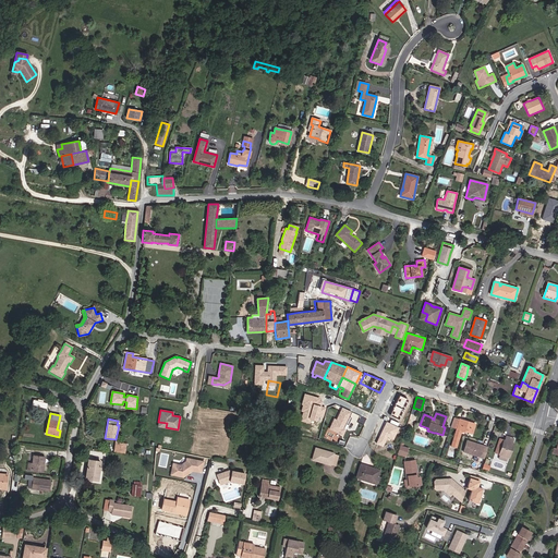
[(472,434),(475,424),(459,420),(451,446),(457,447),(461,431),(472,434)]
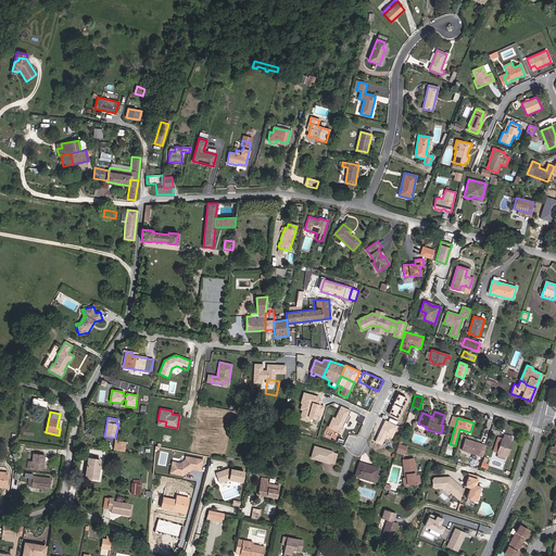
[(506,456),(512,442),(510,441),(512,437),(505,434),(503,439),(502,439),(497,453),(498,453),(496,457),(504,459),(505,455),(506,456)]
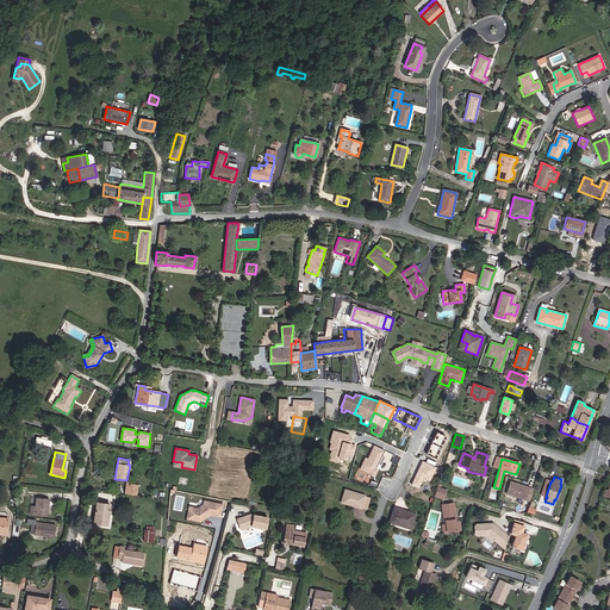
[(533,489),(510,481),(506,493),(529,500),(533,489)]
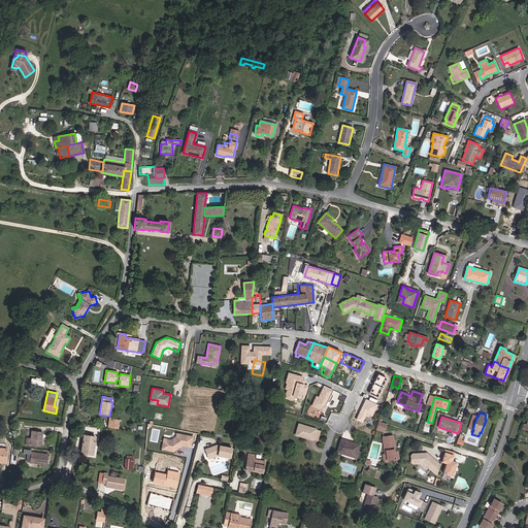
[(118,429),(119,421),(109,419),(108,427),(118,429)]
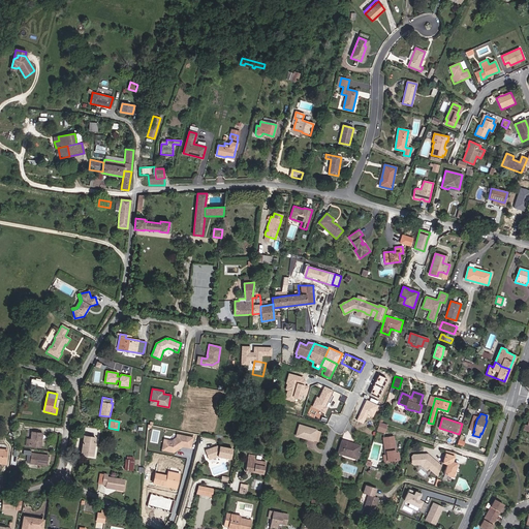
[(384,433),(386,425),(382,423),(379,422),(376,431),(384,433)]
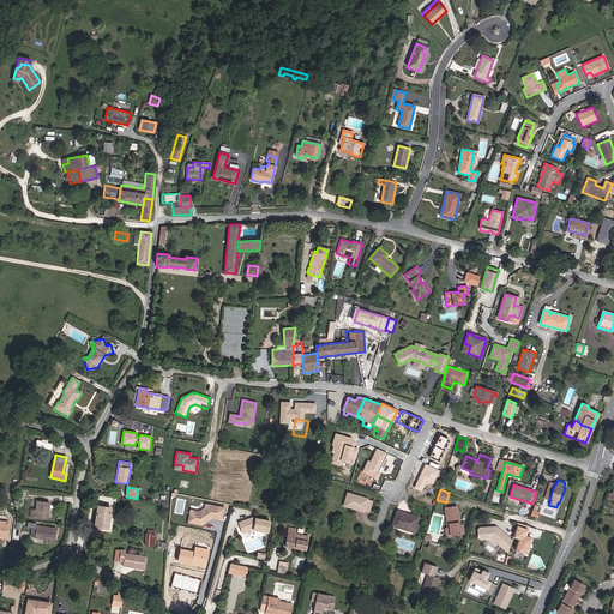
[(367,500),(367,499),(347,493),(343,506),(363,512),(363,511),(367,500)]
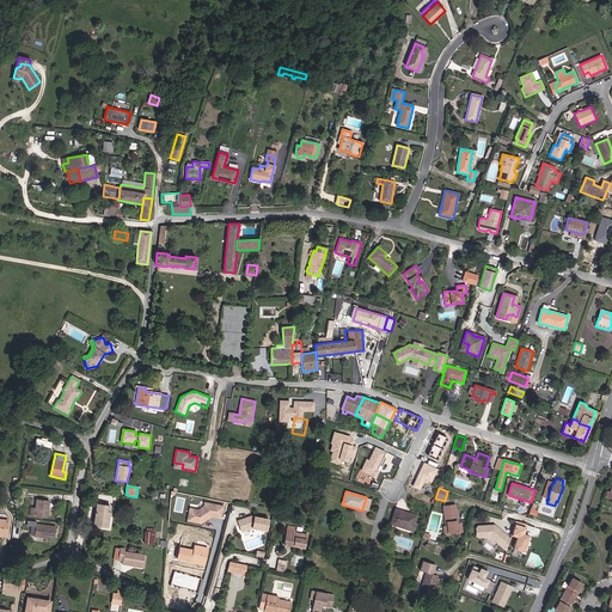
[(47,518),(49,501),(37,500),(36,508),(31,508),(30,515),(47,518)]
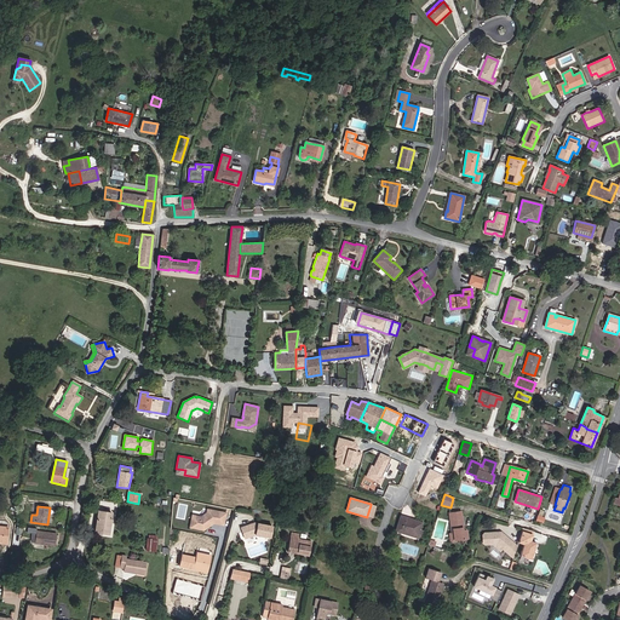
[(211,526),(210,524),(212,522),(213,523),(220,524),(222,516),(225,517),(227,512),(207,509),(207,512),(201,517),(193,515),(189,527),(204,530),(211,526)]
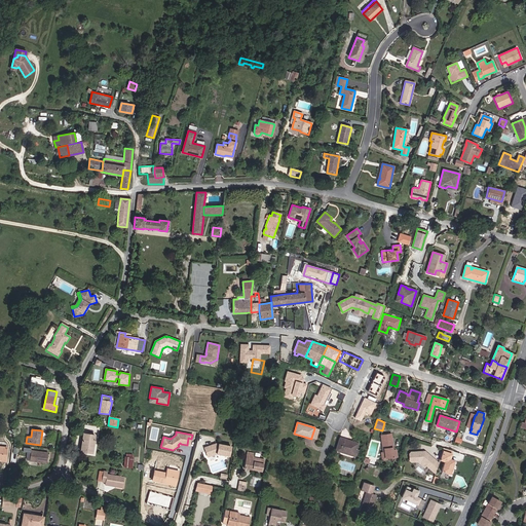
[(91,453),(95,435),(83,434),(80,451),(91,453)]
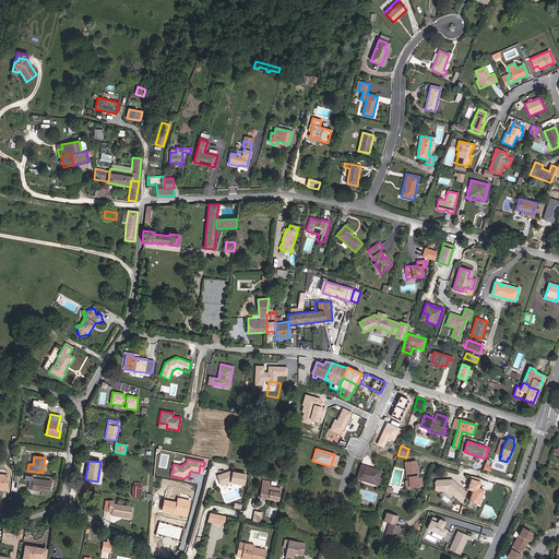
[(417,476),(416,462),(405,463),(406,477),(408,477),(409,487),(416,486),(419,486),(421,485),(420,478),(416,478),(416,476),(417,476)]
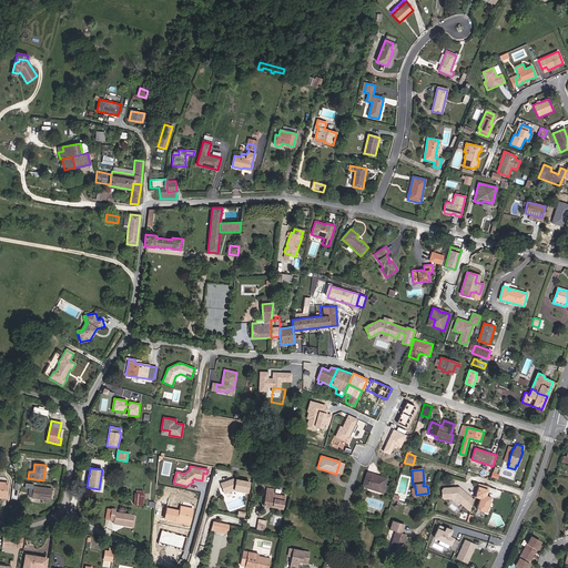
[(384,485),(386,479),(367,473),(363,486),(382,493),(383,492),(386,493),(388,486),(384,485)]
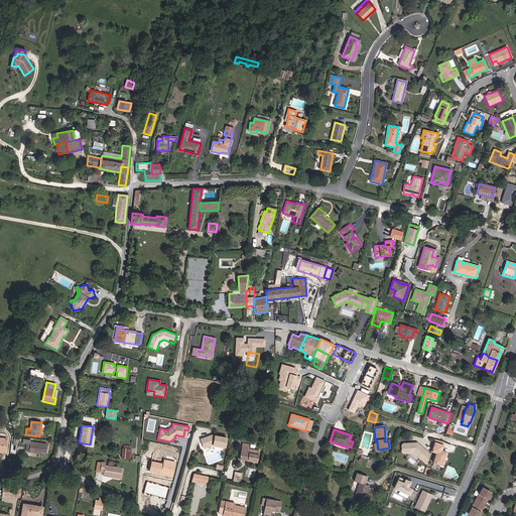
[(225,447),(226,438),(212,435),(201,439),(204,447),(213,444),(225,447)]
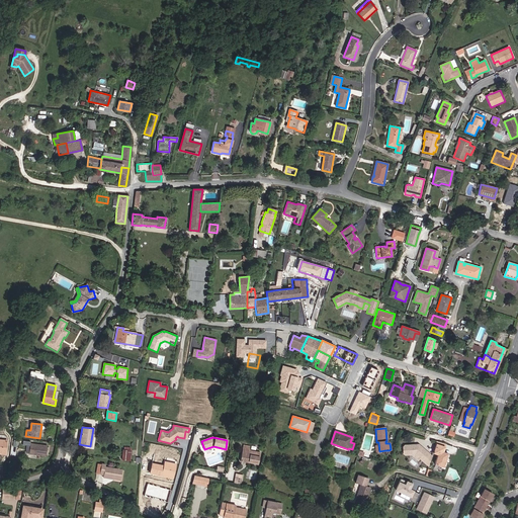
[(46,456),(48,446),(30,444),(29,453),(46,456)]
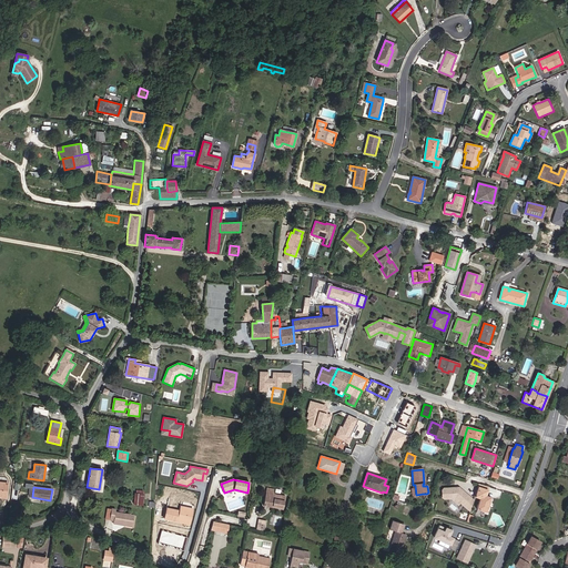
[(459,487),(444,488),(442,490),(442,497),(444,499),(450,498),(455,498),(460,503),(469,511),(474,500),(459,487)]
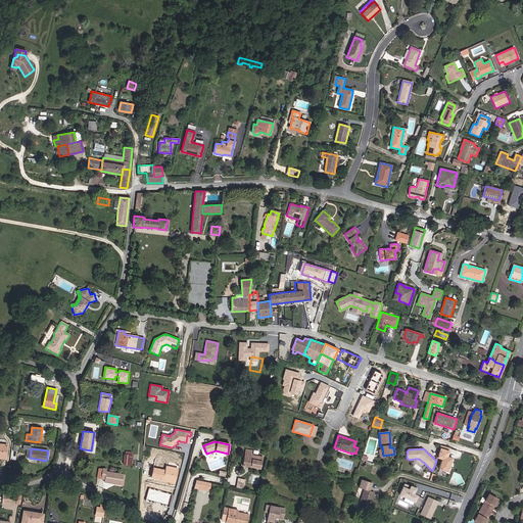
[(447,472),(453,458),(447,457),(448,452),(439,448),(436,458),(441,459),(438,469),(447,472)]
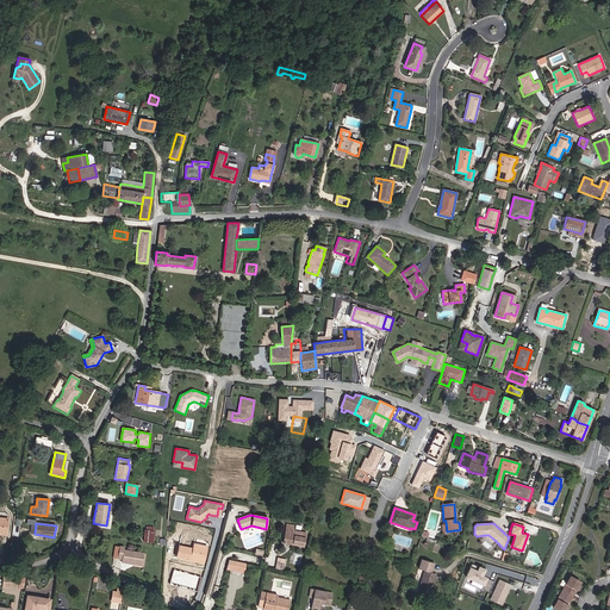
[(304,547),(306,533),(293,530),(294,526),(286,524),(282,543),(304,547)]
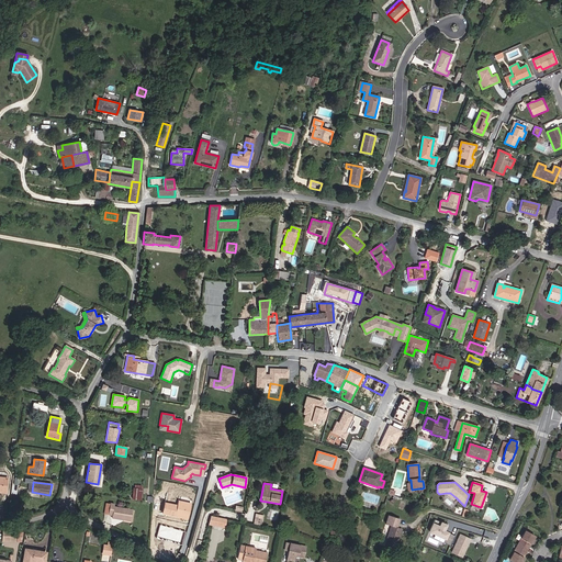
[(142,501),(143,489),(142,489),(135,487),(134,487),(133,499),(142,501)]
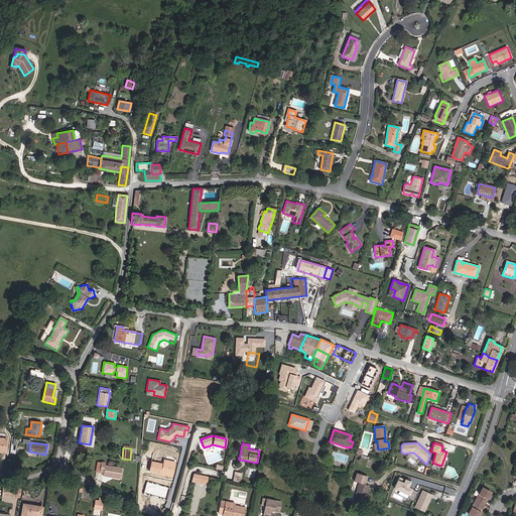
[(172,475),(174,463),(164,460),(163,464),(151,462),(149,471),(161,474),(161,473),(172,475)]
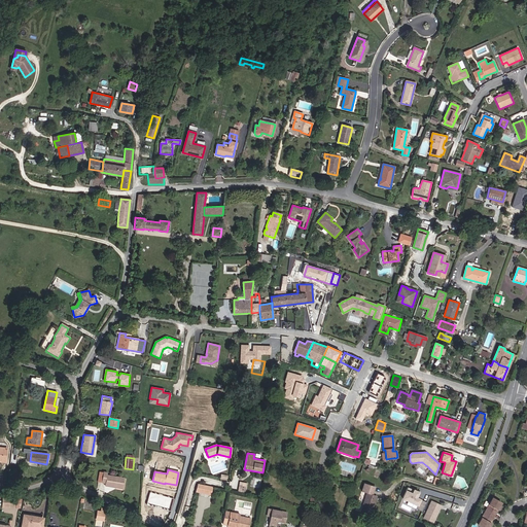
[(123,487),(125,478),(106,475),(107,472),(103,471),(103,472),(101,483),(105,483),(105,486),(114,487),(114,486),(115,486),(123,487)]
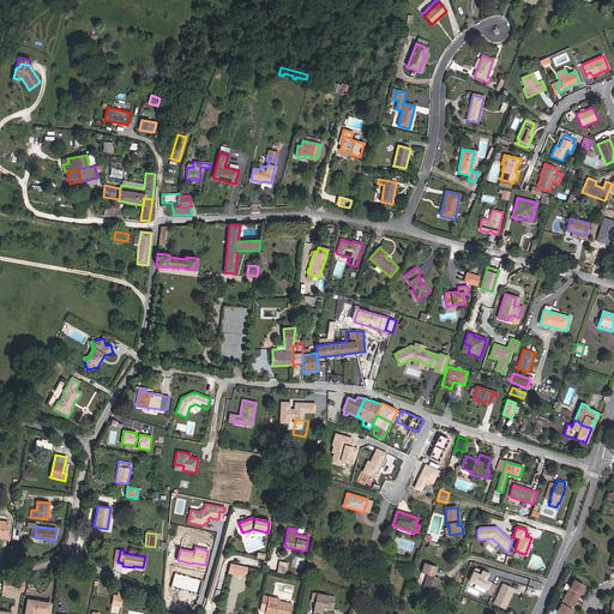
[(431,601),(439,578),(434,577),(437,567),(425,563),(421,572),(427,575),(420,596),(431,601)]
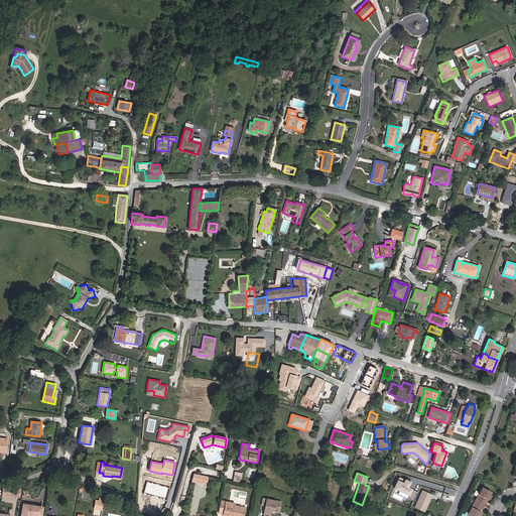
[(203,484),(205,477),(194,474),(191,481),(203,484)]
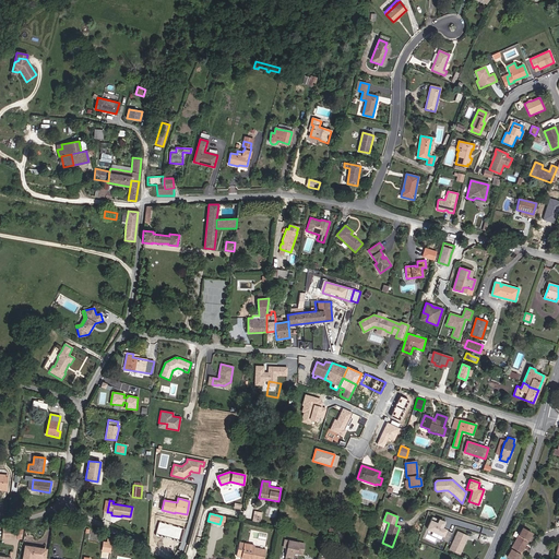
[(441,527),(444,522),(432,516),(427,528),(442,536),(441,539),(448,543),(452,533),(441,527)]
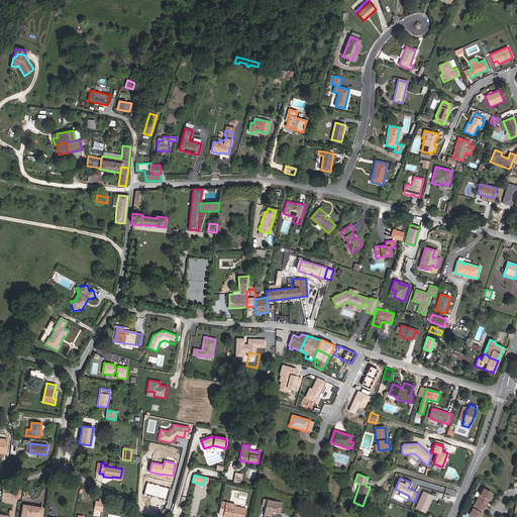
[(433,483),(432,488),(443,492),(445,487),(433,483)]
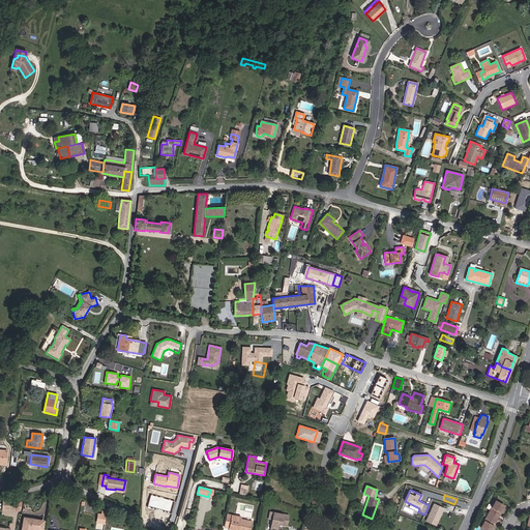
[(16,510),(16,501),(2,500),(2,509),(16,510)]
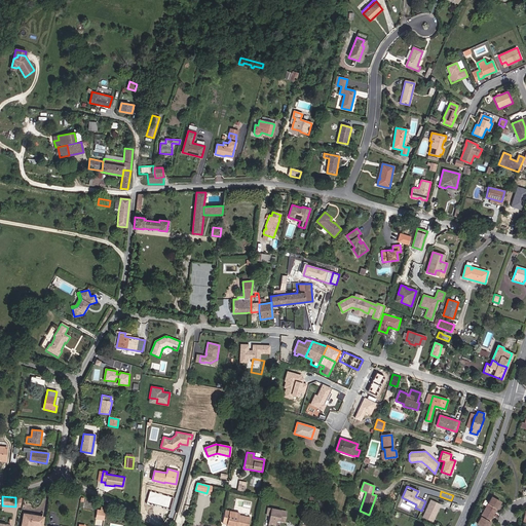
[(497,508),(496,508),(497,505),(498,505),(499,505),(500,501),(491,496),(484,511),(493,516),(497,509),(497,508)]
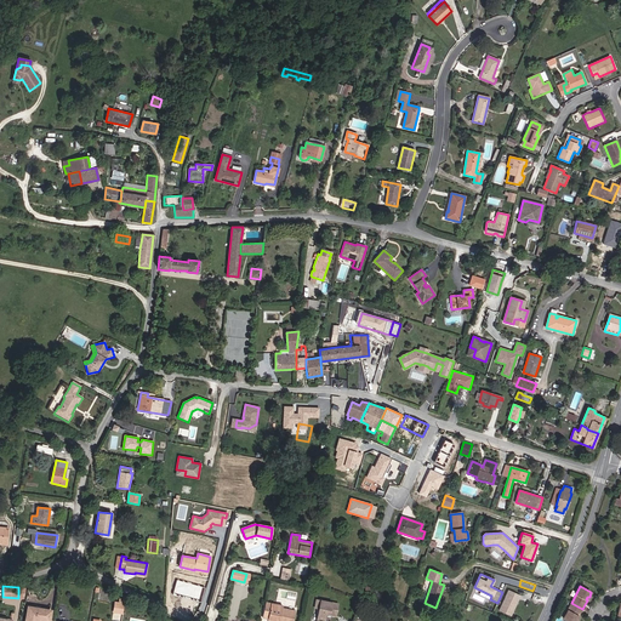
[(511,615),(519,596),(508,590),(499,610),(511,615)]
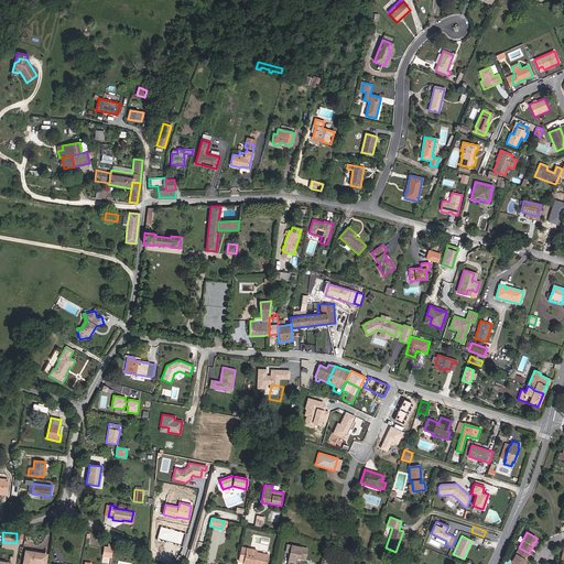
[(111,557),(114,544),(109,544),(108,548),(105,546),(102,556),(111,557)]
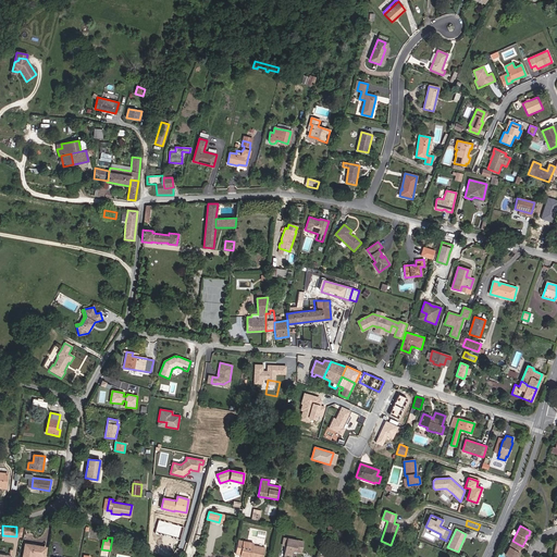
[(300,553),(302,542),(287,539),(284,539),(282,545),(286,546),(284,555),(284,556),(291,556),(292,556),(293,551),(296,552),(300,553)]
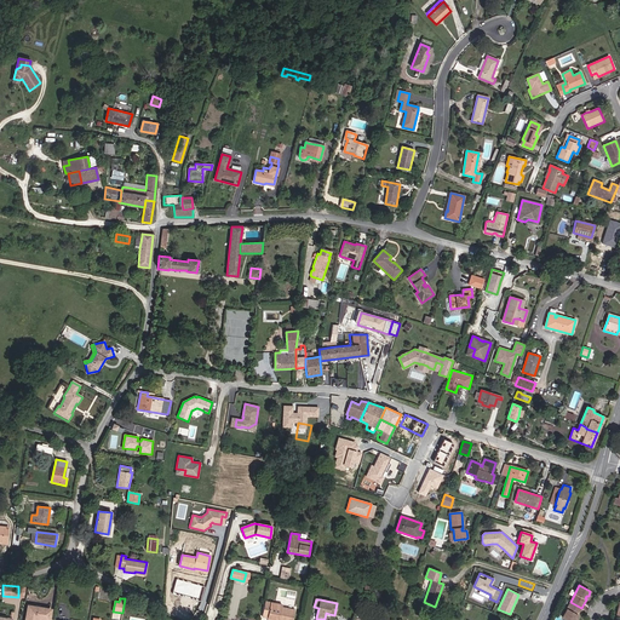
[(292,619),(294,610),(282,608),(282,606),(265,602),(262,616),(268,618),(279,619),(292,619)]
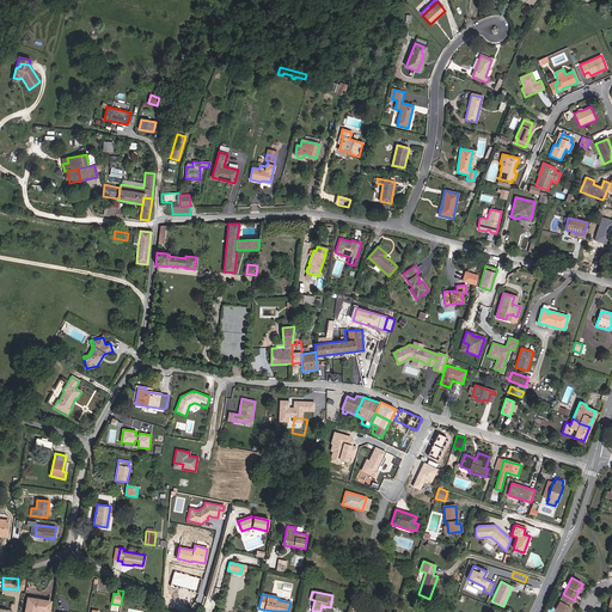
[(569,607),(574,600),(563,594),(555,610),(558,611),(567,611),(568,611),(567,610),(568,607),(569,609),(569,607)]
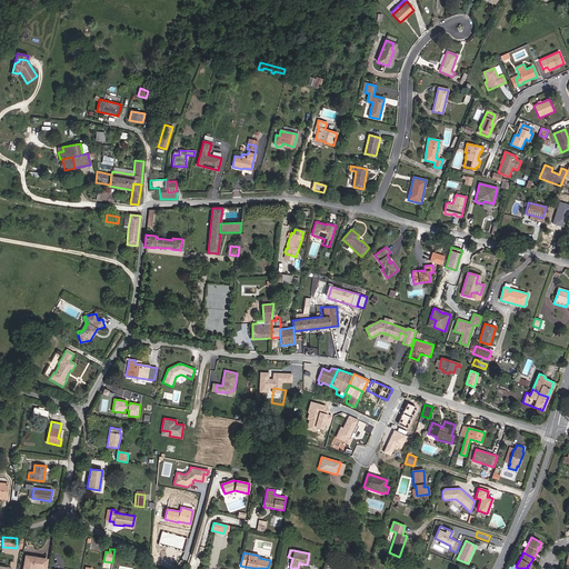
[(38,568),(45,568),(47,559),(26,556),(22,568),(33,568),(35,568),(38,568)]
